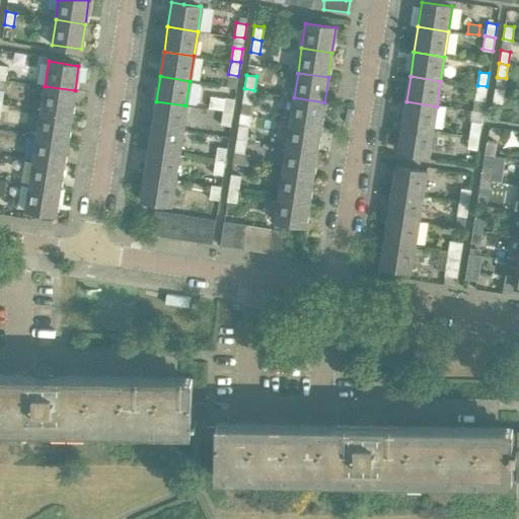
[(485,99),(487,86),(477,85),(475,98),(485,99)]
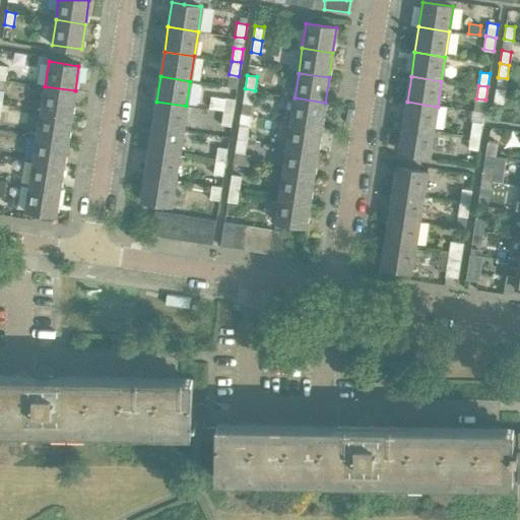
[(71,116),(75,90),(45,86),(42,111),(71,116)]
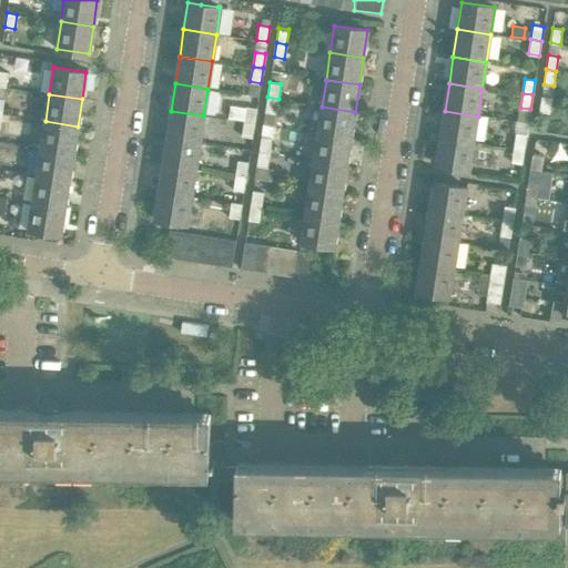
[(276,113),(279,99),(267,97),(265,111),(276,113)]
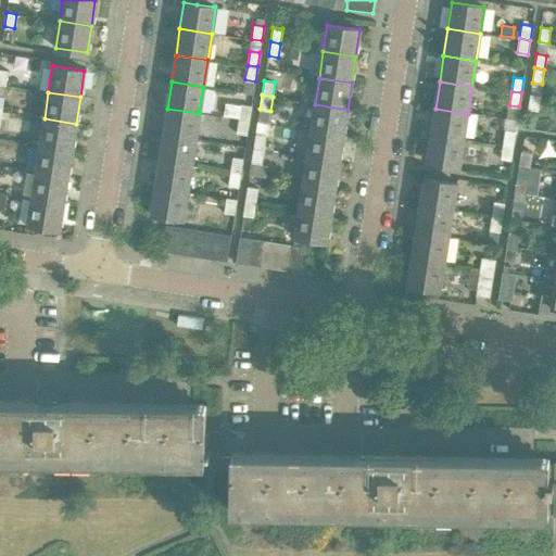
[(538,110),(541,96),(531,95),(529,109),(538,110)]
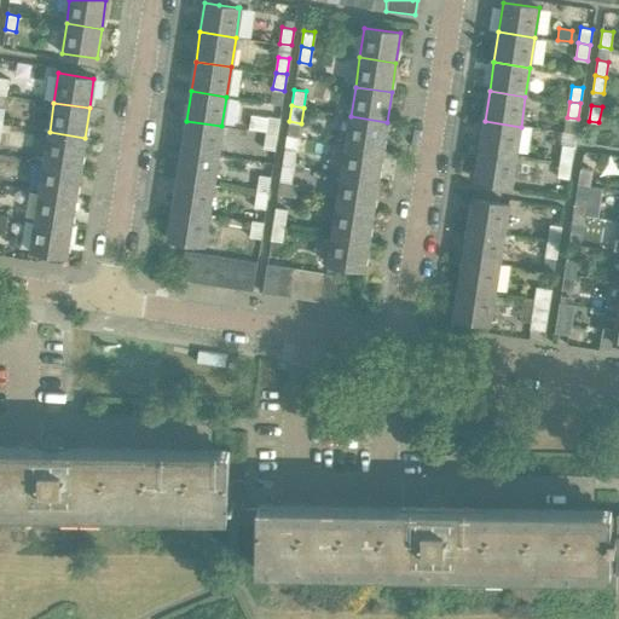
[(266,131),(277,133),(279,117),(268,115),(266,131)]
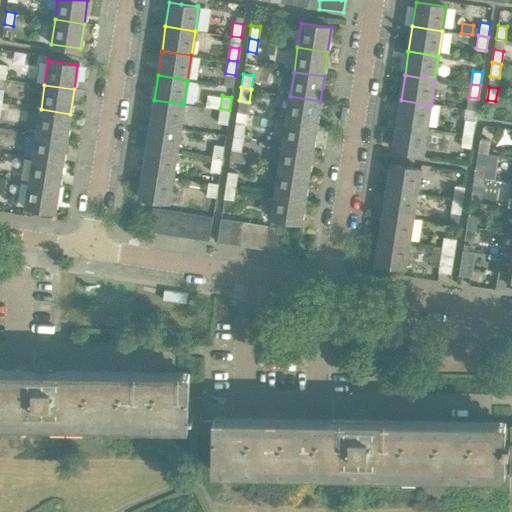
[(316,125),(320,101),(290,96),(286,121),(316,125)]
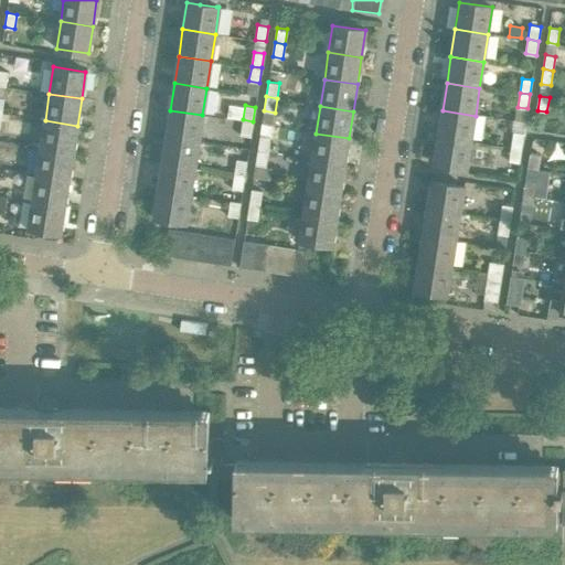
[(198,142),(202,115),(170,110),(166,137),(198,142)]
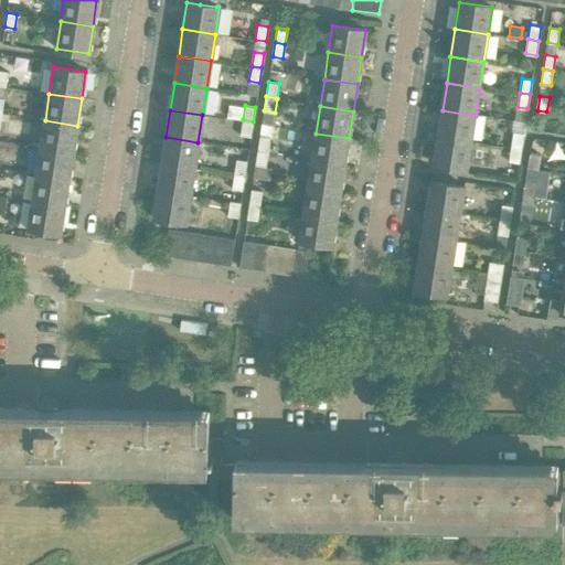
[(471,142),(476,116),(443,110),(438,137),(471,142)]
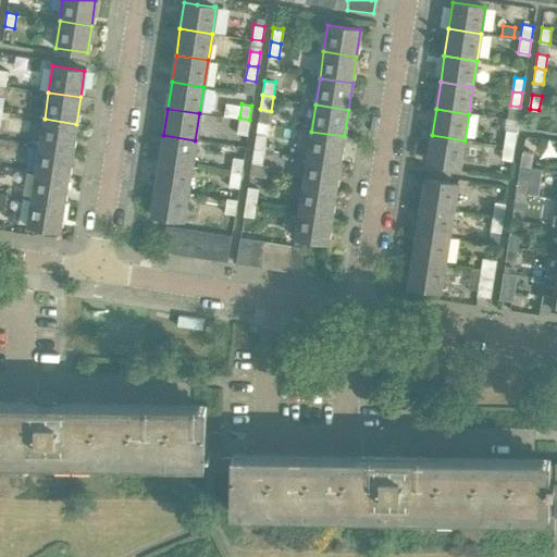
[(247,134),(249,120),(239,118),(237,133),(247,134)]
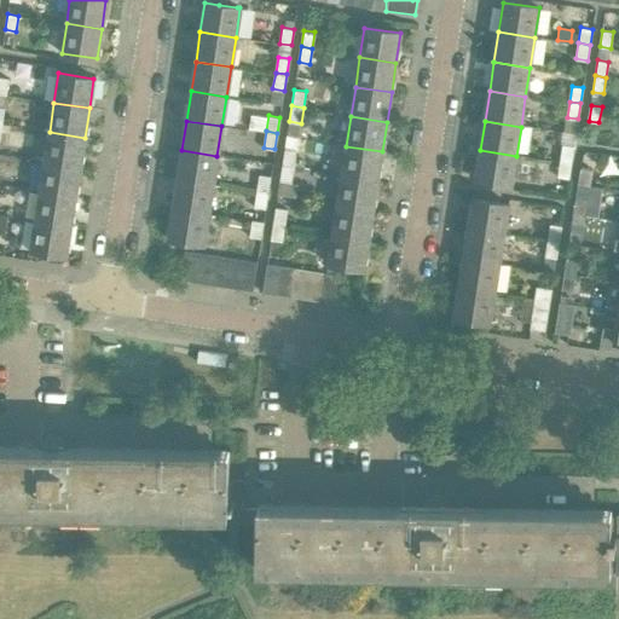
[(80,167),(85,138),(50,132),(45,162),(80,167)]
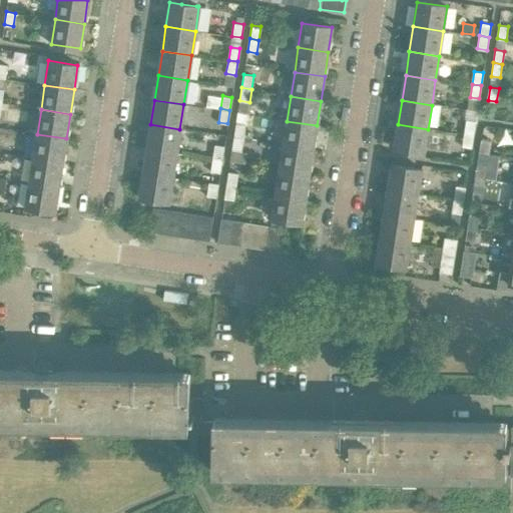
[(464,132),(474,134),(476,121),(466,119),(464,132)]
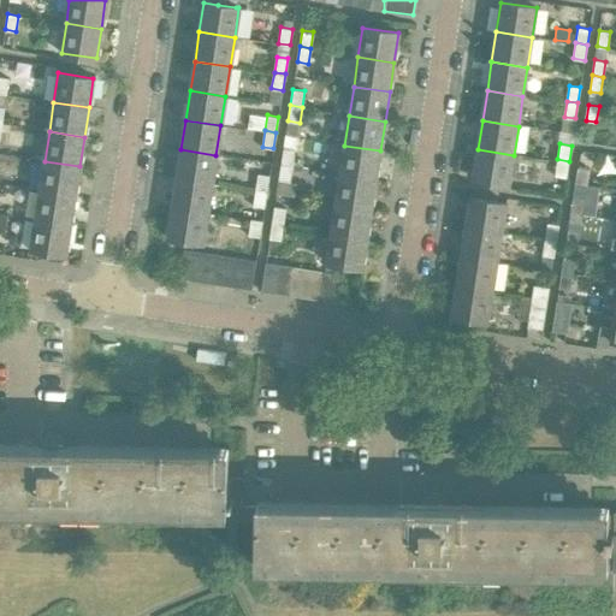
[(375,181),(380,150),(344,146),(339,175),(375,181)]
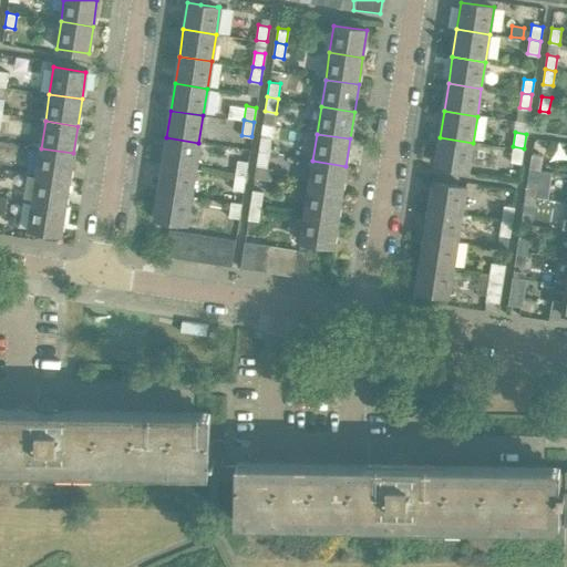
[(258,151),(269,152),(271,137),(260,136),(258,151)]
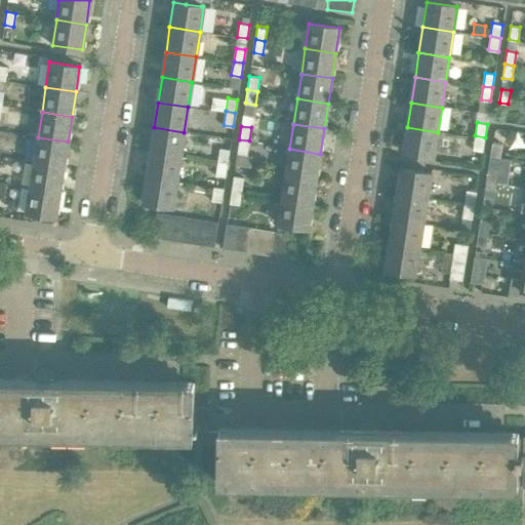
[(180,157),(184,132),(154,127),(150,153),(180,157)]
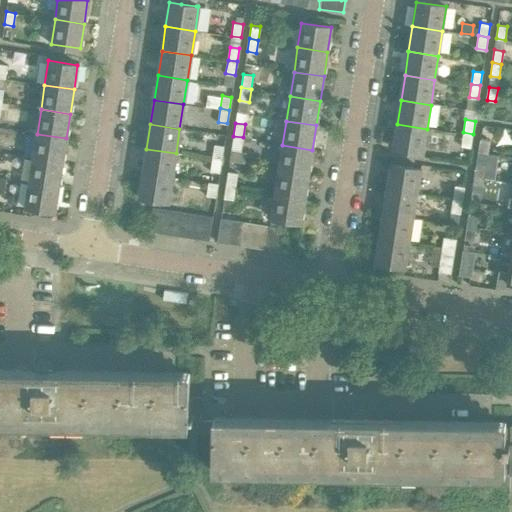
[(423,154),(427,129),(397,124),(394,149),(423,154)]
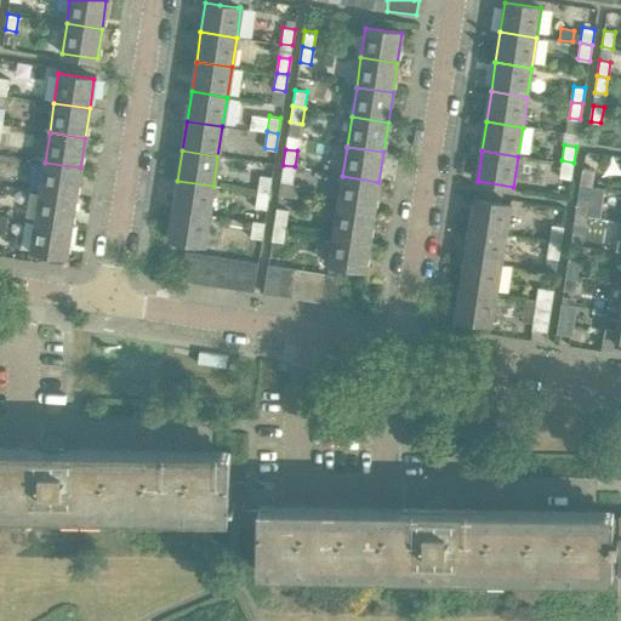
[(571,178),(574,163),(562,160),(559,177),(571,178)]
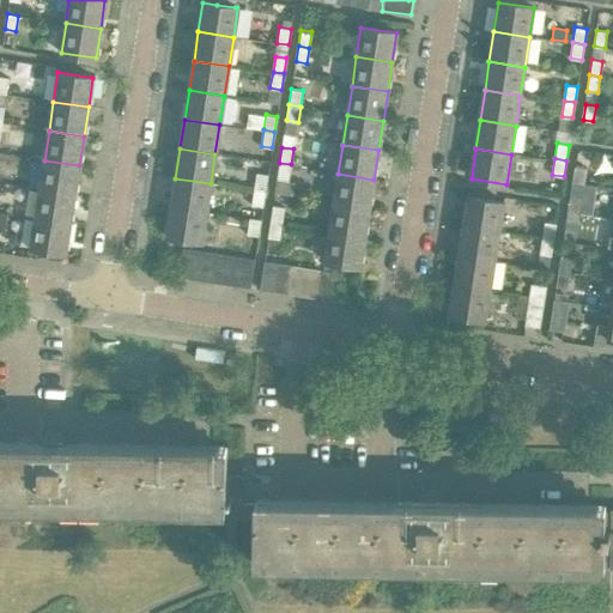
[(74,195),(79,165),(44,161),(40,189),(74,195)]
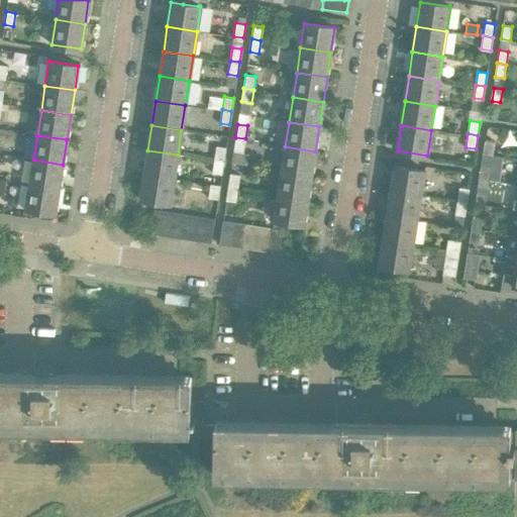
[(243,152),(245,138),(235,137),(233,150),(243,152)]
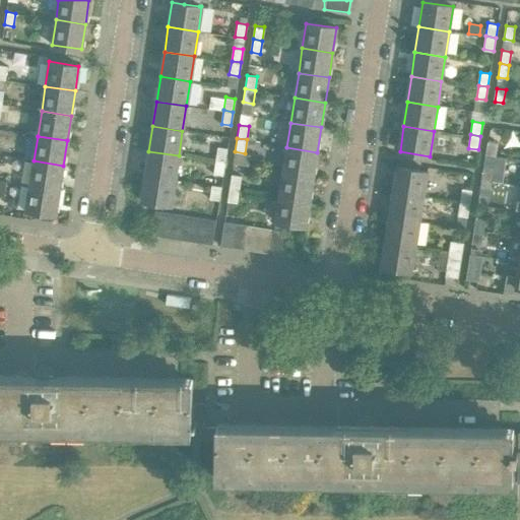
[(488,141),(485,155),(495,156),(498,143),(488,141)]
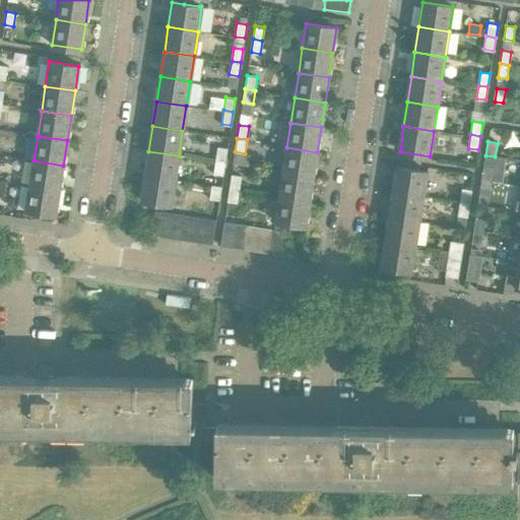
[(216,159),(225,161),(228,148),(218,146),(216,159)]
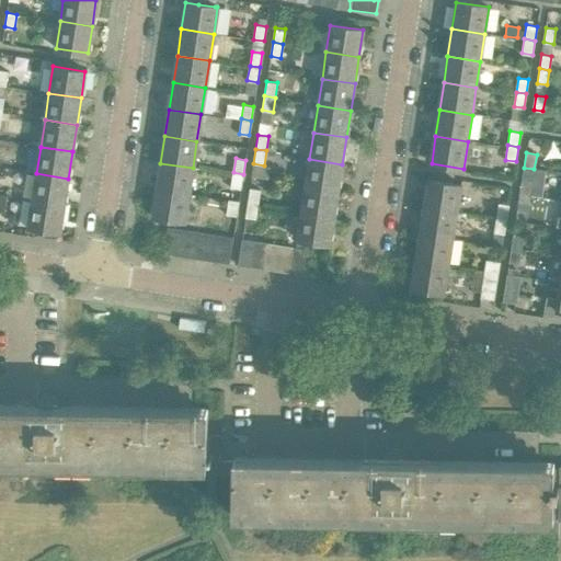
[(339,191),(342,164),(309,159),(306,186),(339,191)]
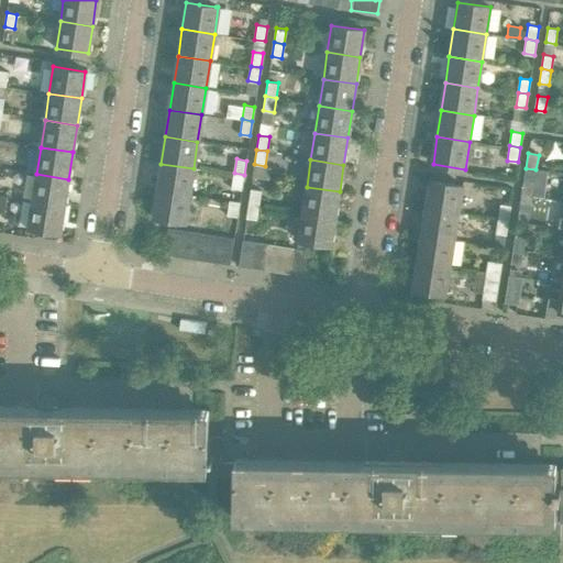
[(189,196),(194,168),(161,164),(157,190),(189,196)]
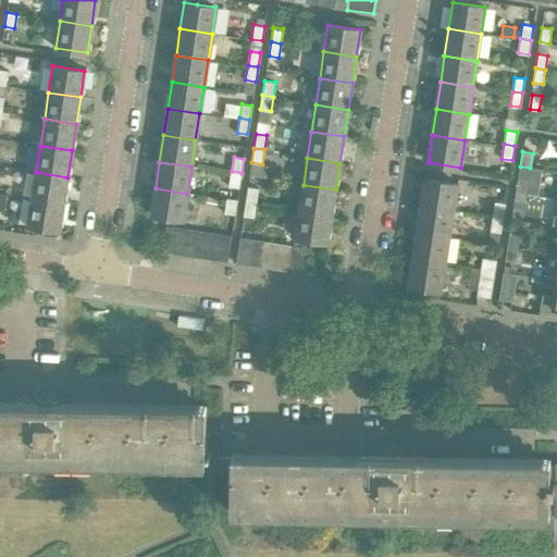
[(239,187),(242,173),(232,171),(230,186),(239,187)]
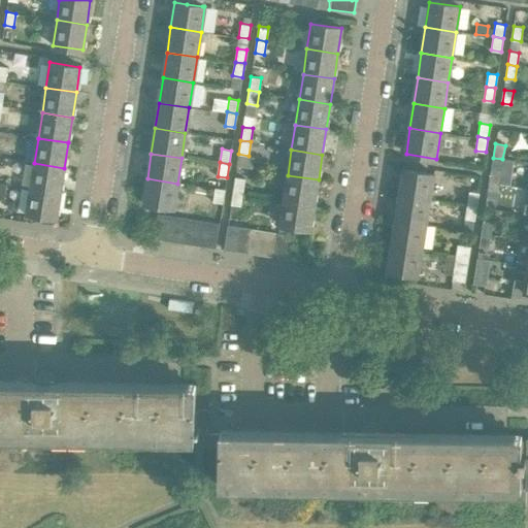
[(60,193),(64,168),(34,163),(30,189),(60,193)]
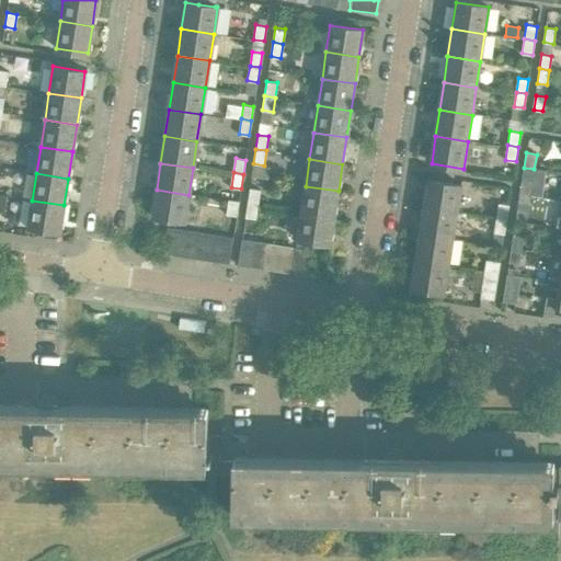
[(519,196),(529,197),(530,195),(533,181),(523,179),(519,194),(519,196)]
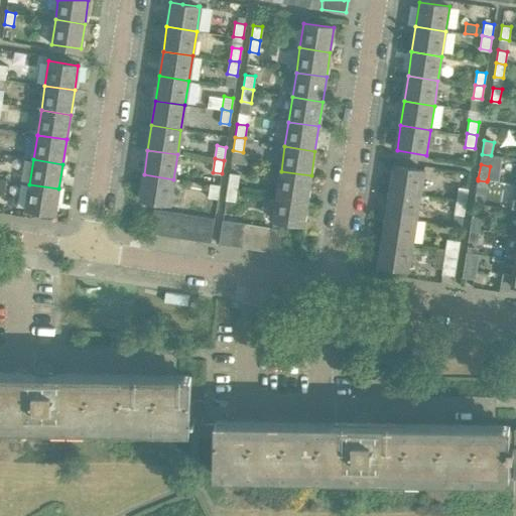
[(390,191),(420,196),(424,171),(393,166),(390,191)]
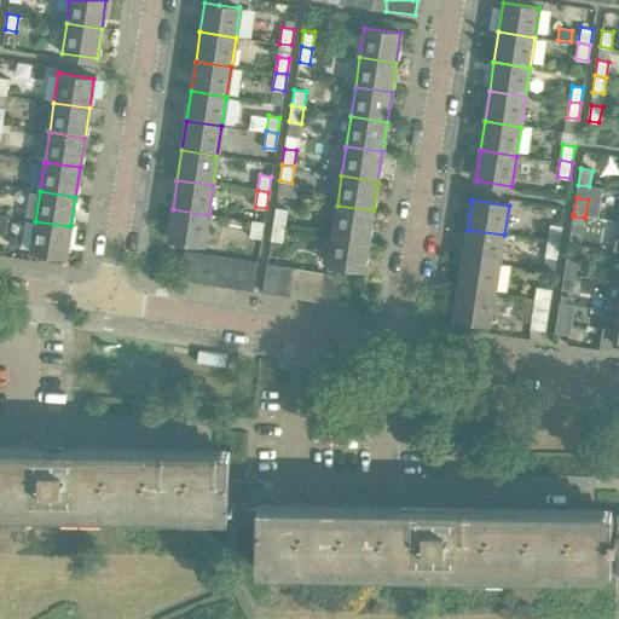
[(369,241),(374,210),(337,206),(333,235),(369,241)]
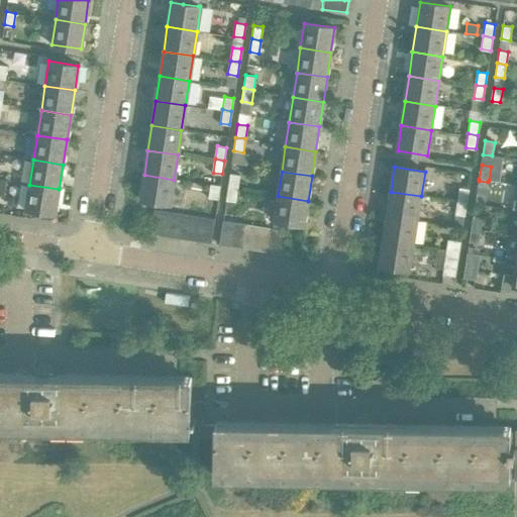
[(228,187),(237,188),(239,175),(230,173),(228,187)]
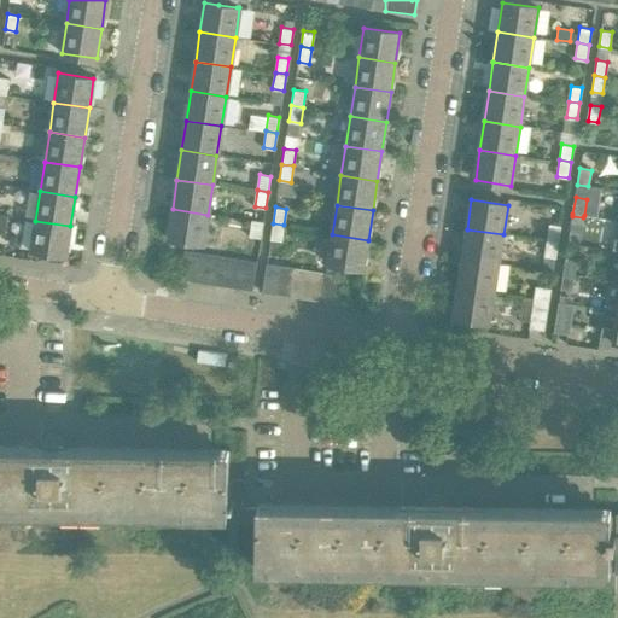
[(203,244),(208,215),(173,209),(168,239),(203,244)]
